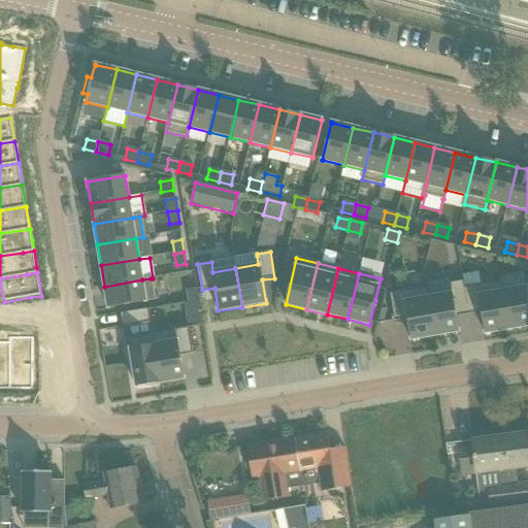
[(142,279),(104,287),(107,308),(154,300),(151,278),(142,279)]
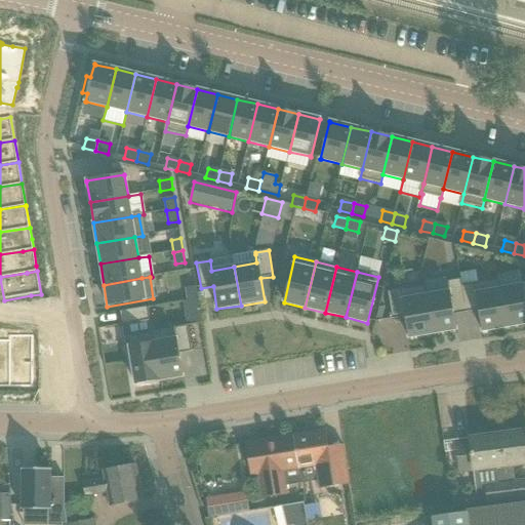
[(447,282),(449,291),(426,295),(432,334),(456,330),(452,309),(465,307),(461,286),(460,280),(447,282)]
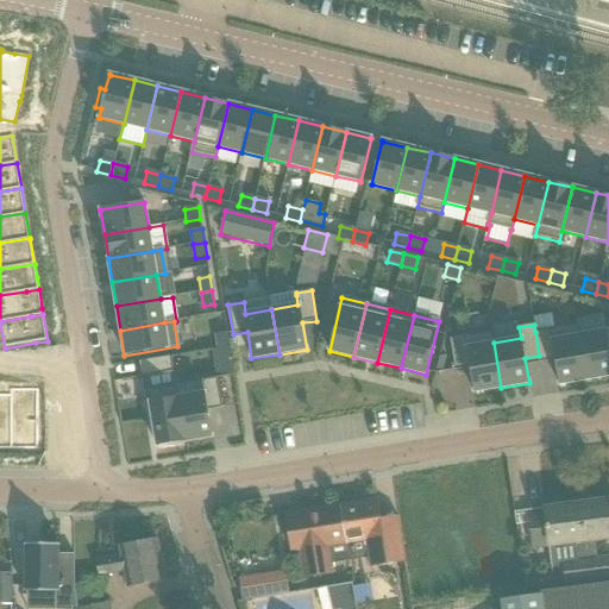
[(559,384),(586,380),(579,336),(577,325),(535,332),(539,356),(540,362),(554,359),(559,384)]
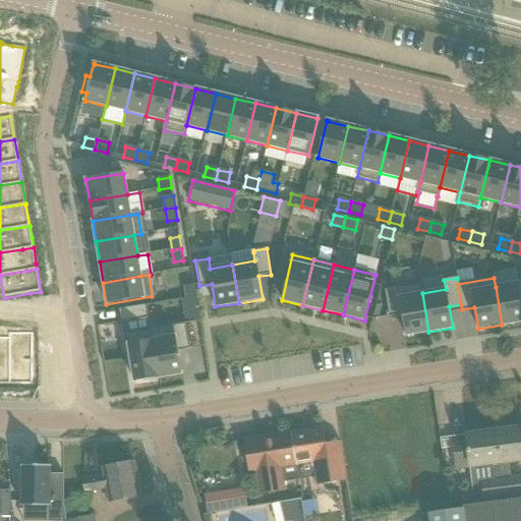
[(502,325),(520,322),(520,293),(519,283),(496,287),(502,325)]
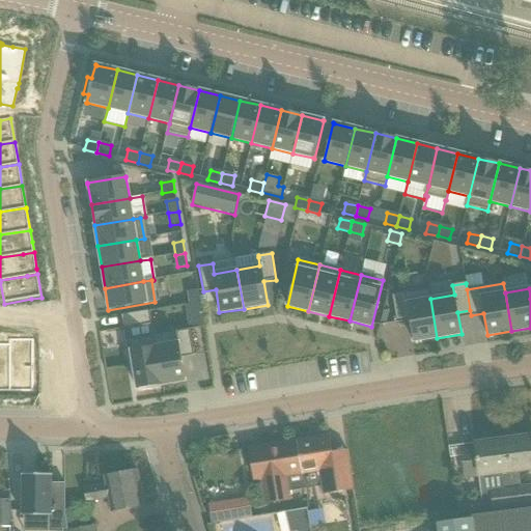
[(413,342),(437,338),(430,299),(428,289),(392,296),(396,323),(409,320),(413,342)]
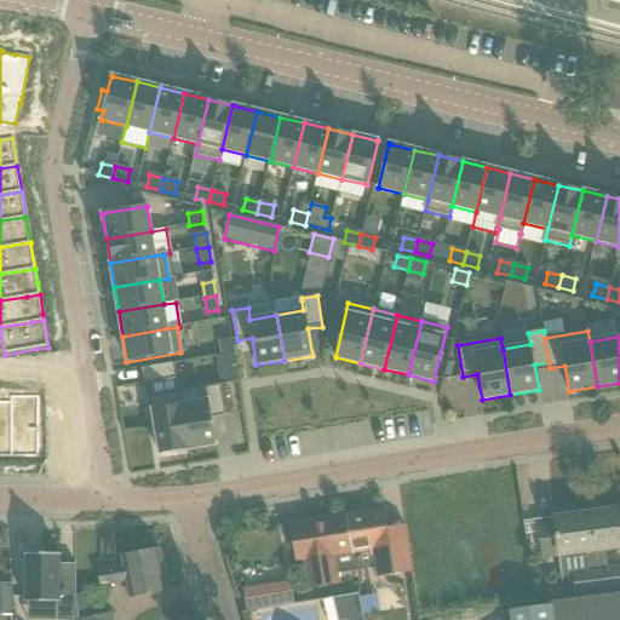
[(222,355),(233,354),(230,339),(219,340),(222,355)]
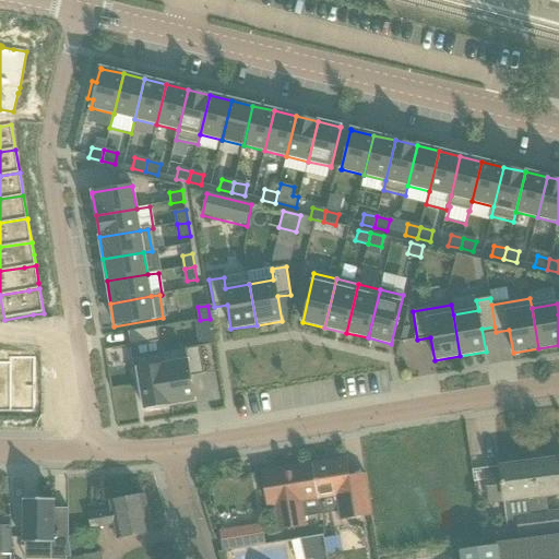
[(202,333),(212,332),(210,319),(200,320),(202,333)]
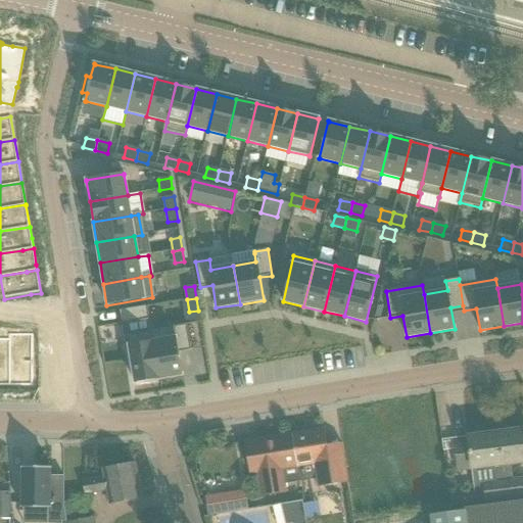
[(9,303),(6,303),(8,316),(9,316),(16,315),(14,302),(9,303)]
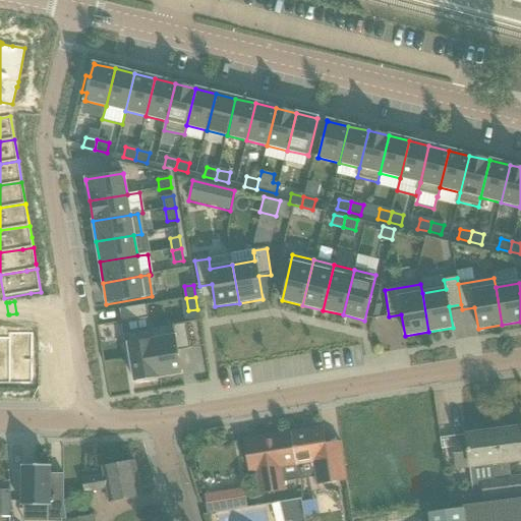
[(148,317),(146,305),(119,309),(121,323),(148,317)]
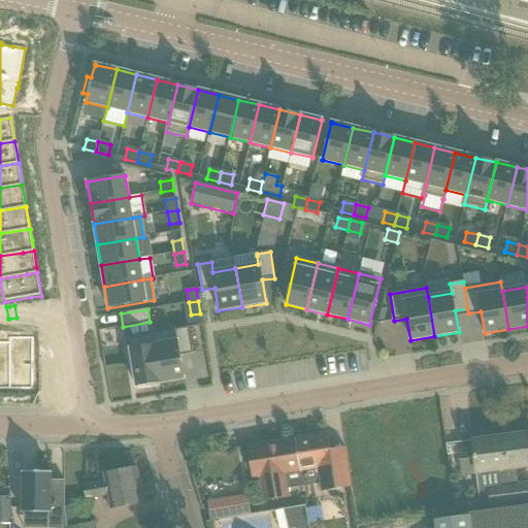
[(174,331),(174,332),(176,340),(154,344),(160,384),(184,380),(180,357),(193,355),(189,328),(174,331)]
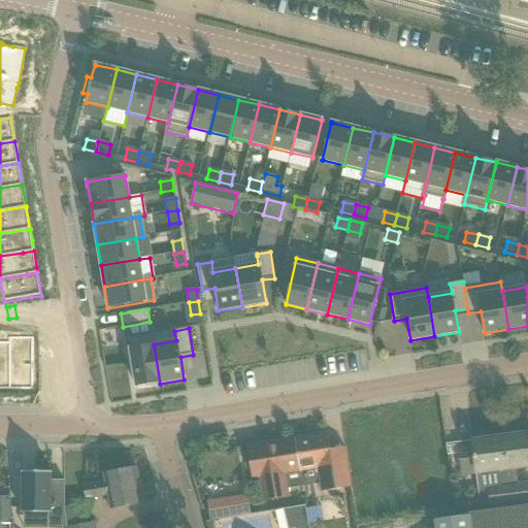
[(152,335),(128,339),(130,352),(126,353),(128,364),(132,364),(136,388),(160,384),(154,344),(152,335)]
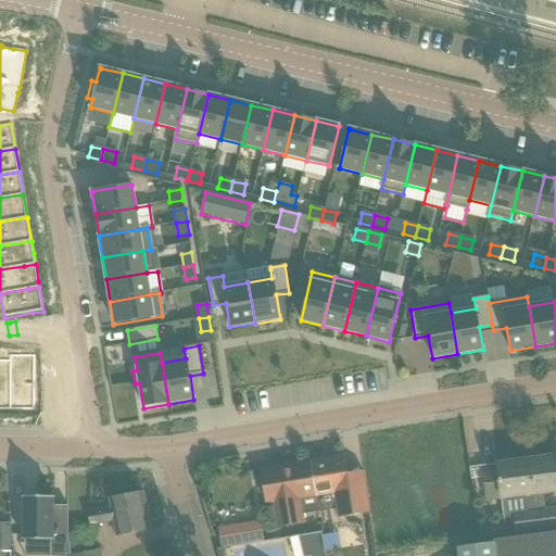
[(9,356),(9,362),(10,362),(10,376),(10,411),(34,411),(34,405),(35,405),(35,404),(34,404),(34,399),(35,400),(35,399),(35,356),(10,356),(9,356)]
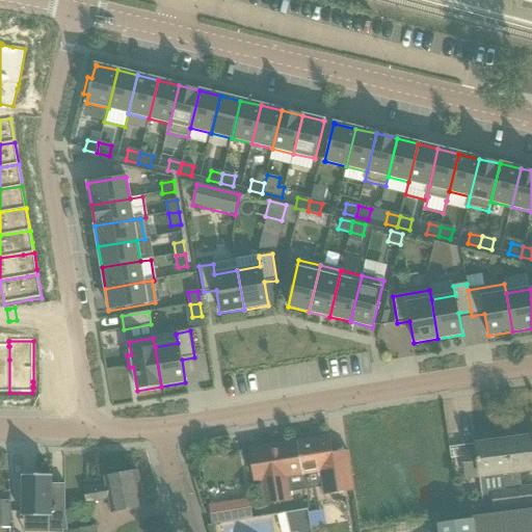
[(0,393),(9,393),(9,360),(9,346),(8,346),(0,345),(0,393)]
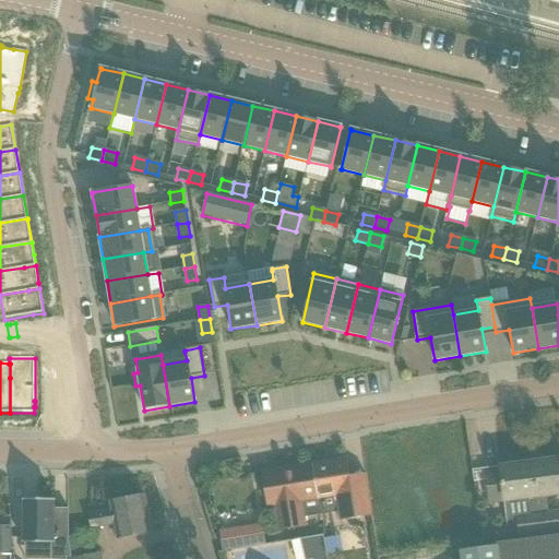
[(558,459),(533,463),(543,532),(558,530),(558,511),(549,513),(547,497),(548,496),(558,495),(558,459)]
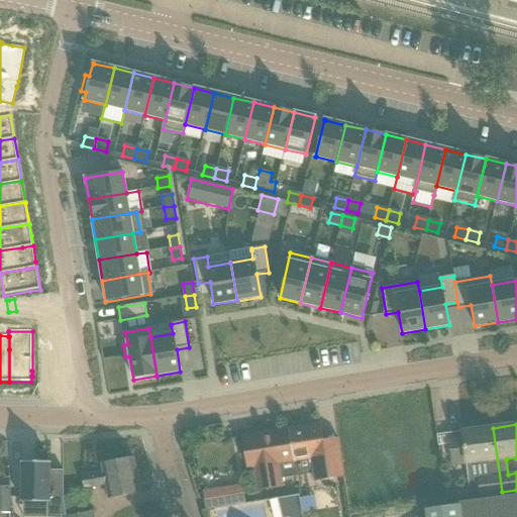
[(313,473),(315,482),(343,478),(337,438),(323,441),(320,425),(290,429),(298,475),(313,473)]
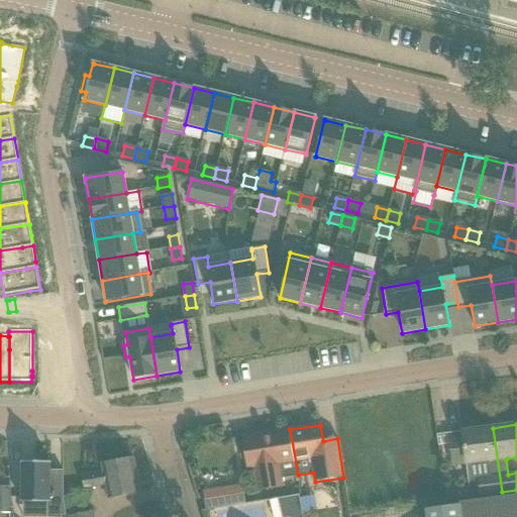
[(462,434),(449,435),(451,455),(453,466),(488,460),(491,478),(479,479),(480,486),(482,495),(502,492),(493,428),(462,432),(462,434)]
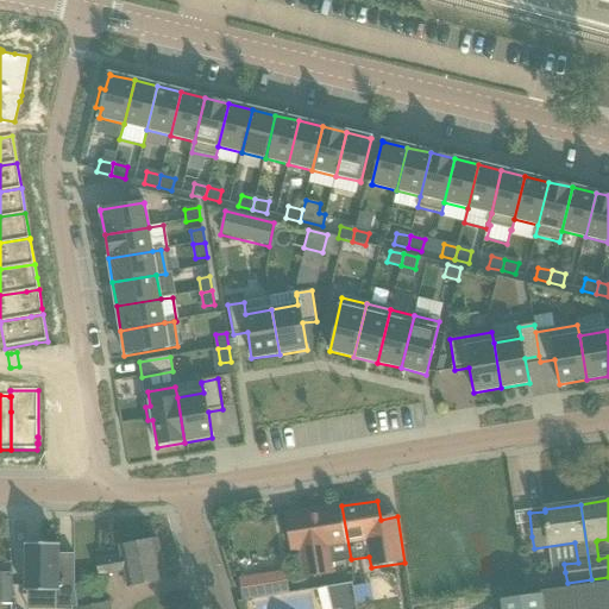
[(301,551),(306,578),(332,573),(331,563),(351,559),(341,506),(284,515),(292,553),(301,551)]
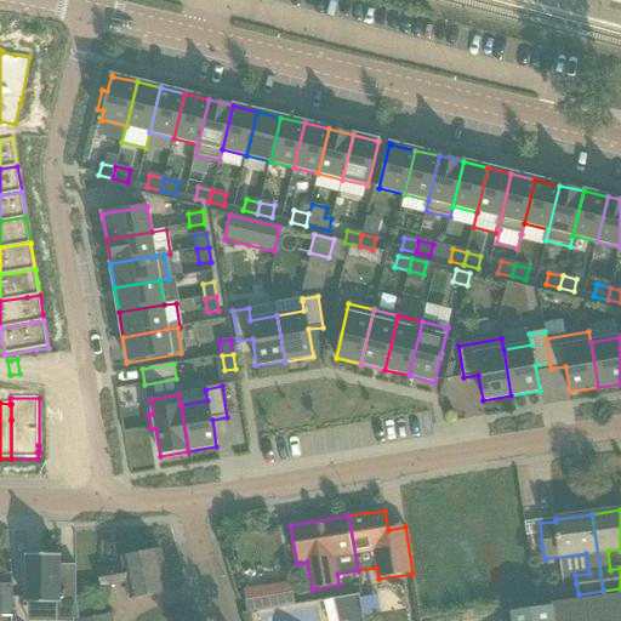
[(126,582),(130,599),(169,592),(160,551),(121,558),(124,568),(100,573),(102,587),(126,582)]
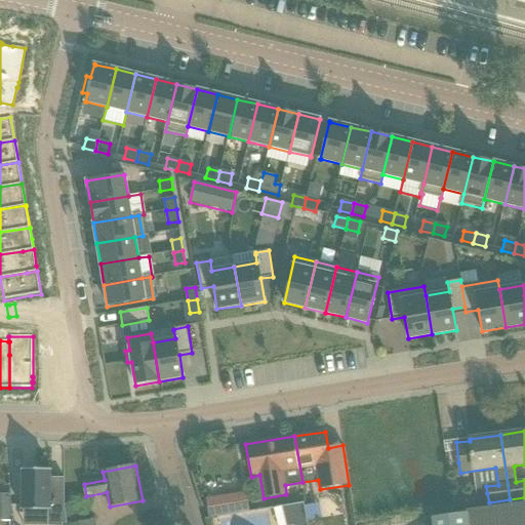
[(22,470),(22,511),(24,511),(48,511),(47,524),(62,524),(63,524),(67,524),(64,507),(64,479),(51,478),(51,470),(22,470)]
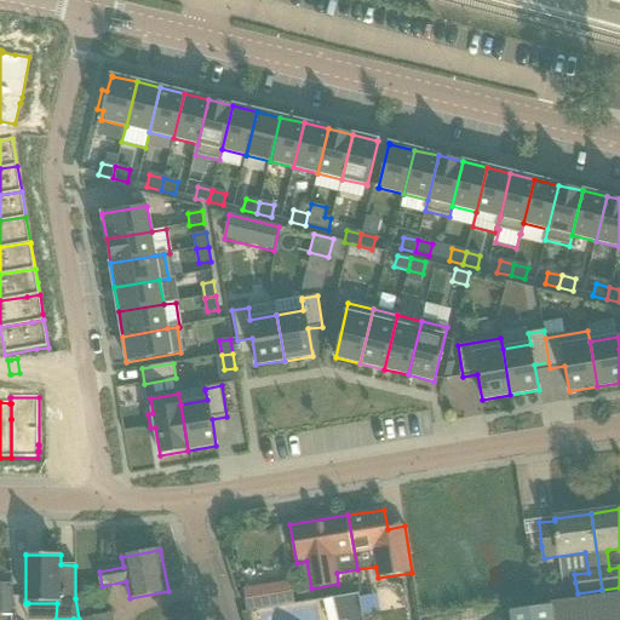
[(291,581),(265,586),(269,607),(294,603),(291,581)]
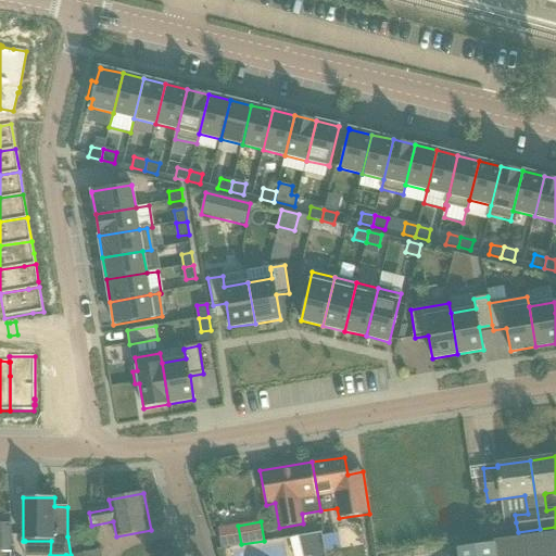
[(10,523),(2,523),(2,552),(12,552),(10,523)]
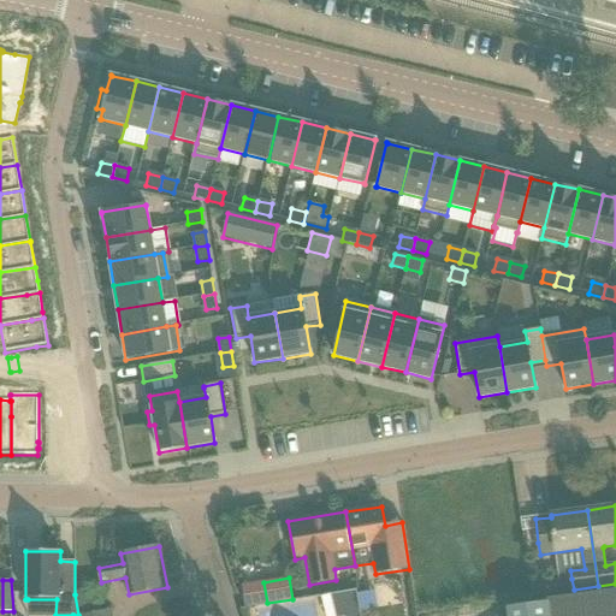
[(360,615),(355,590),(330,594),(336,615),(360,615)]
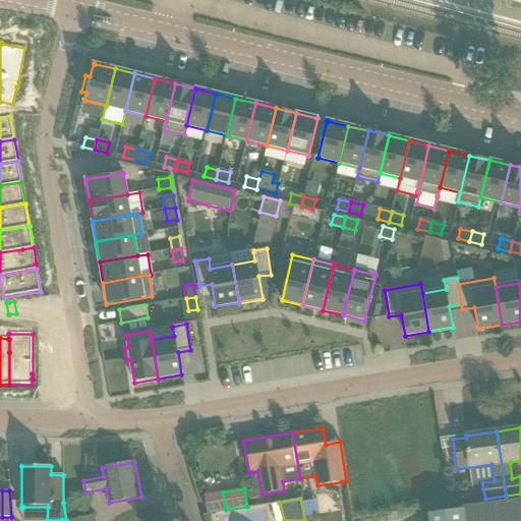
[(485,503),(487,520),(520,520),(520,499),(485,503)]
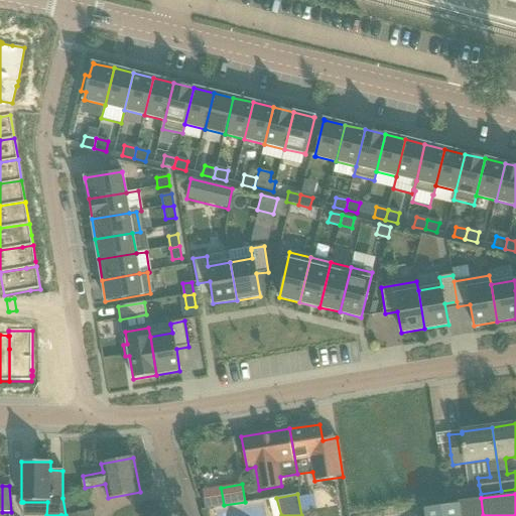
[(483,515),(481,498),(458,501),(459,503),(423,508),(424,515),(483,515)]
